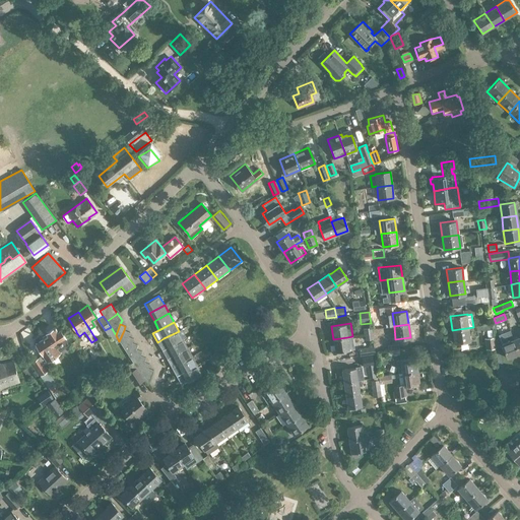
[(492,324),(473,327),(452,330),(454,343),(468,341),(469,346),(477,345),(476,336),(478,335),(477,331),(493,330),(492,324)]
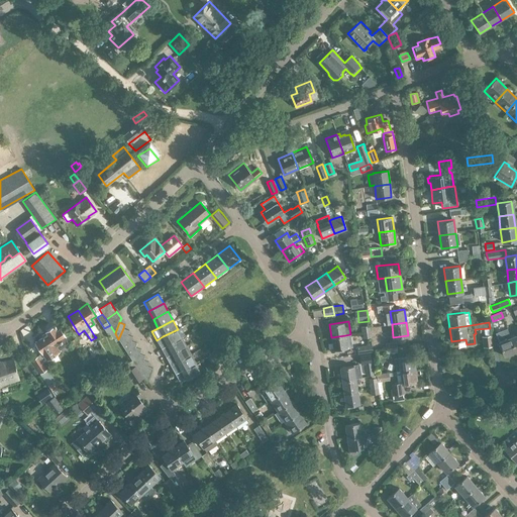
[(114,336),(116,335),(115,333),(110,325),(104,328),(109,336),(110,335),(112,338),(114,336)]
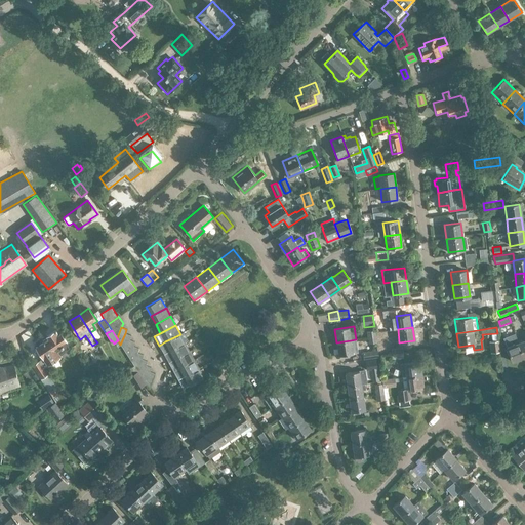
[(68,342),(61,332),(57,334),(55,331),(46,336),(47,339),(54,351),(55,351),(68,342)]
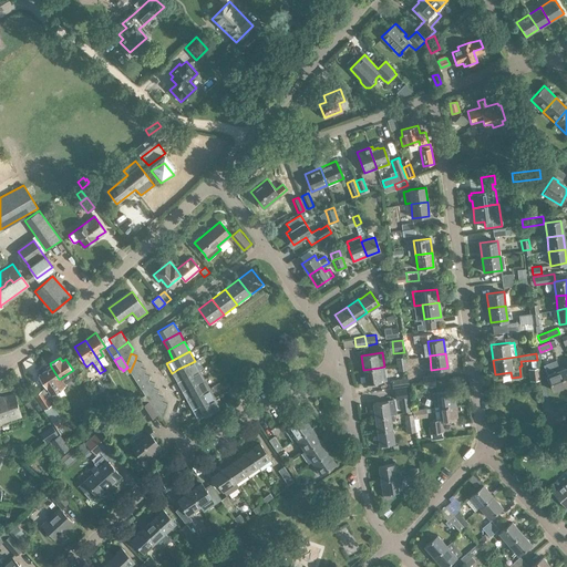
[(198,359),(195,361),(178,369),(183,378),(199,369),(203,368),(198,359)]
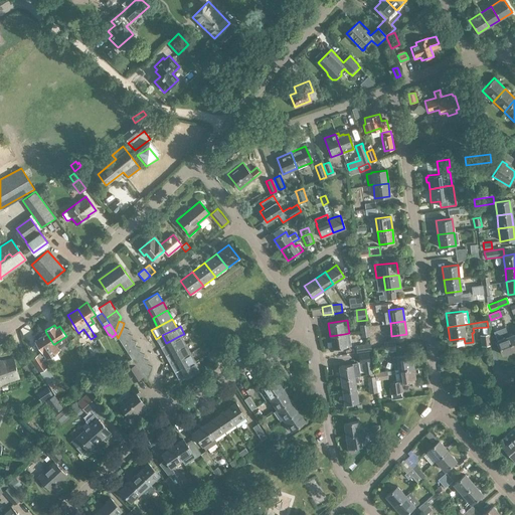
[(123,327),(118,338),(122,344),(127,333),(128,329),(123,327)]
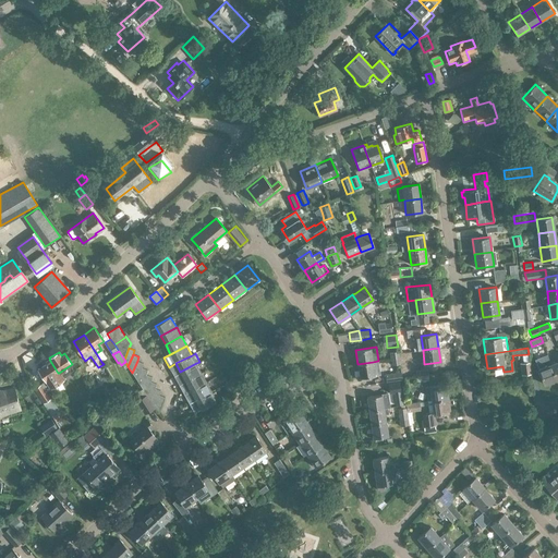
[(557,379),(550,363),(549,359),(548,359),(547,355),(535,360),(537,363),(536,363),(538,368),(537,368),(544,385),(557,379)]
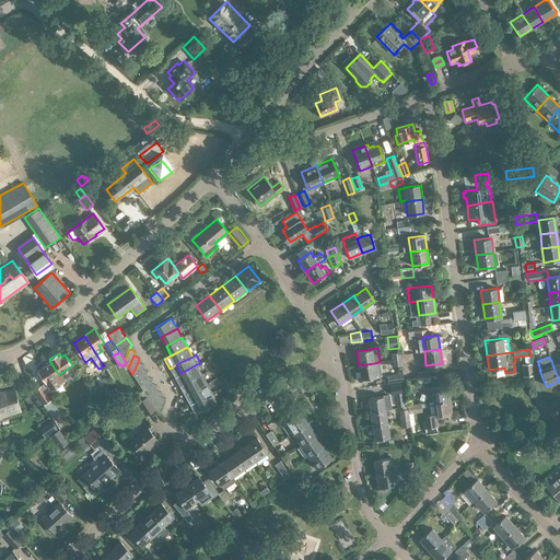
[(41,385),(34,389),(51,417),(60,411),(47,392),(63,381),(59,374),(58,374),(50,362),(37,371),(45,382),(41,385)]
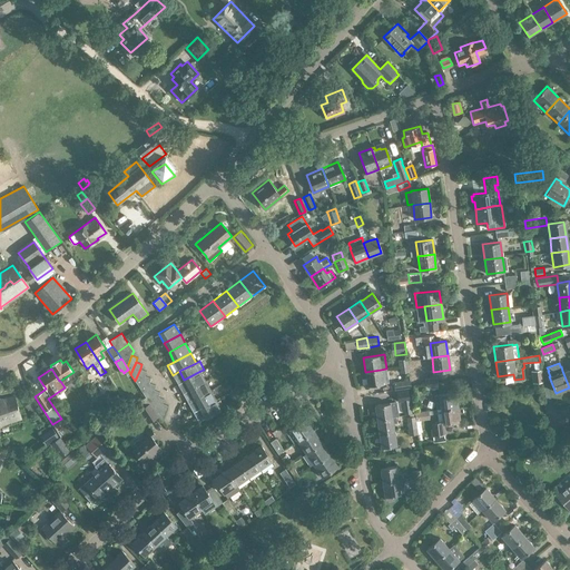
[(147,371),(140,369),(135,381),(139,387),(145,375),(147,371)]
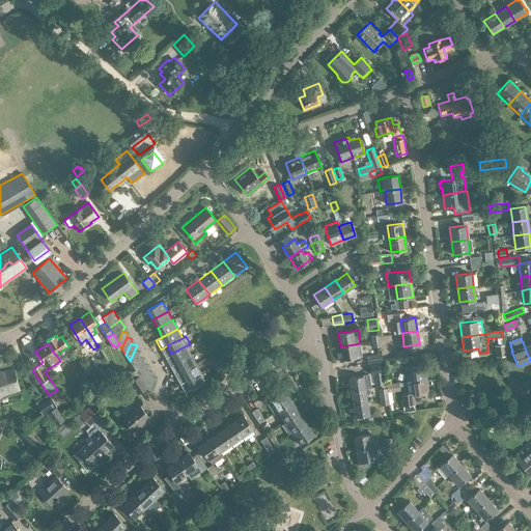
[(355,344),(340,346),(342,359),(357,357),(355,344)]
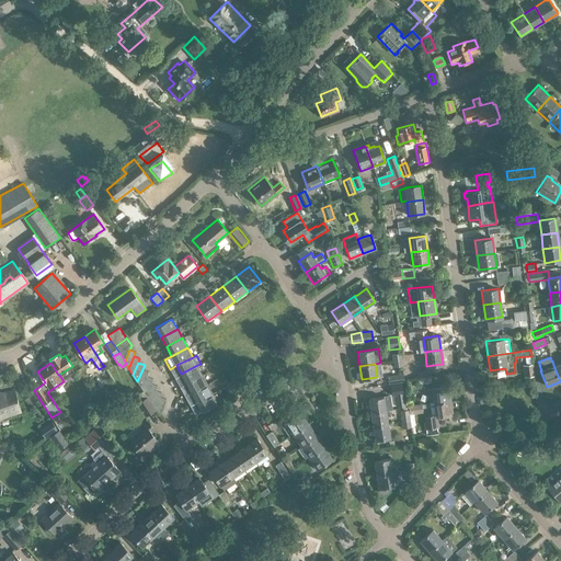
[(535,375),(533,364),(531,364),(526,364),(523,365),(524,377),(535,375)]
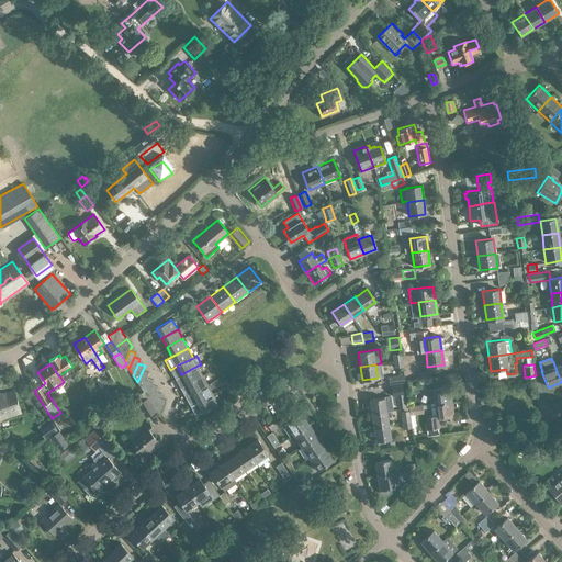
[(198,366),(181,374),(187,384),(203,375),(198,366)]
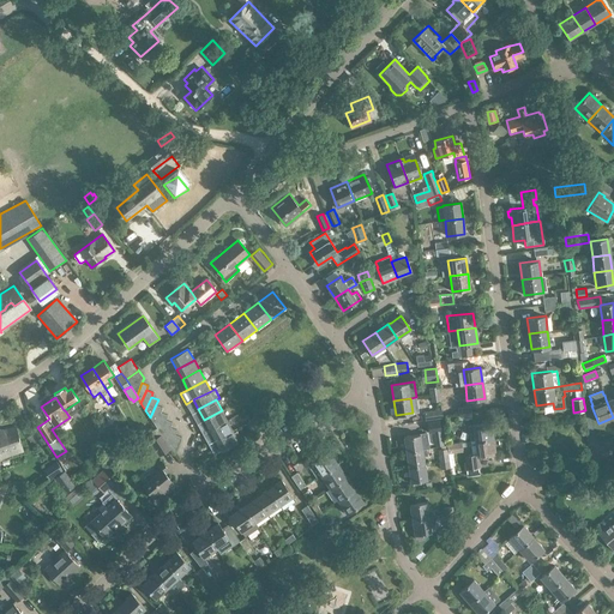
[(95,410),(89,402),(84,405),(90,414),(95,410)]
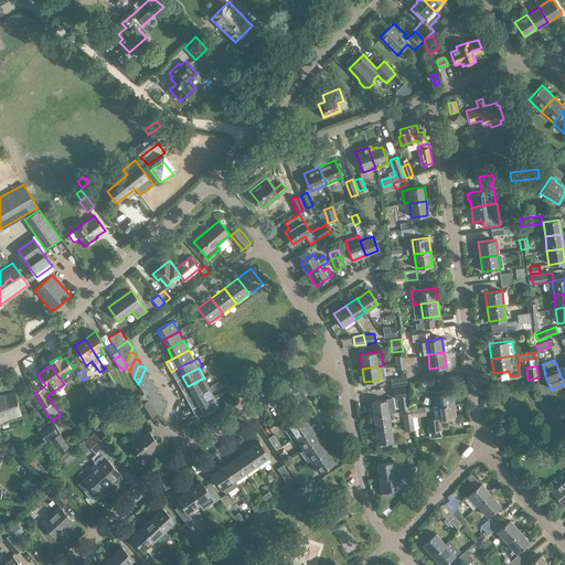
[(149,374),(144,372),(138,384),(142,391),(148,379),(149,374)]
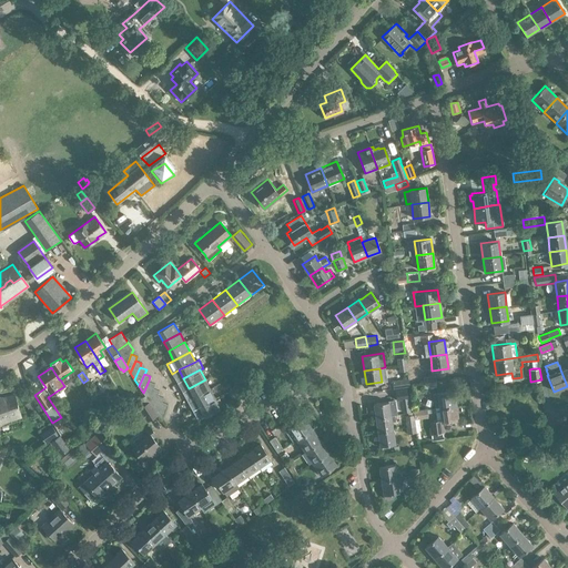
[(409,386),(408,378),(392,381),(394,388),(409,386)]
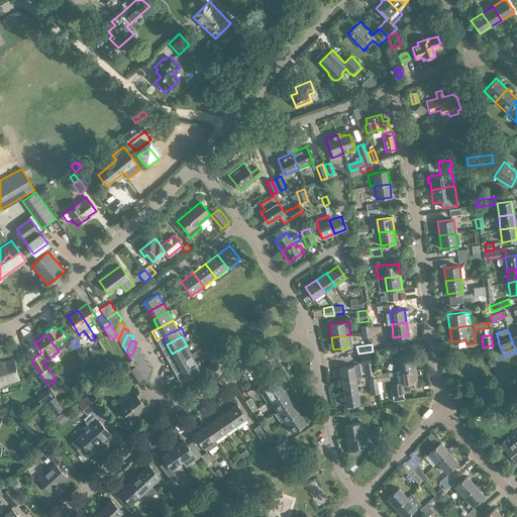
[(191,354),(187,345),(172,353),(177,362),(191,354)]
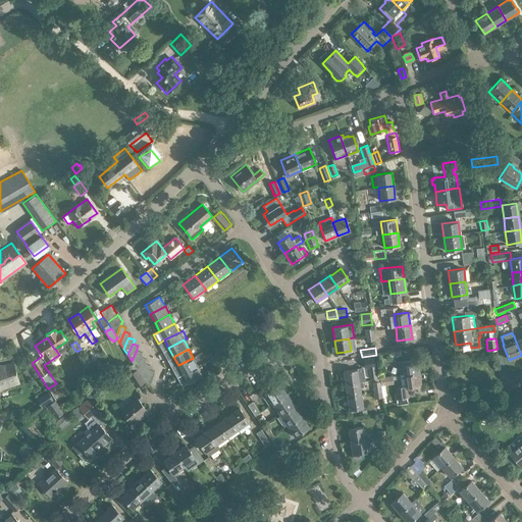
[(142,353),(137,350),(132,361),(135,365),(136,368),(141,357),(142,353)]
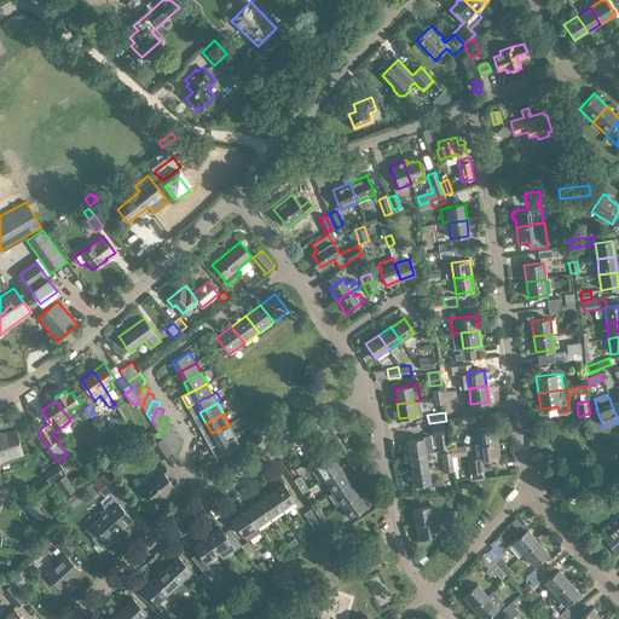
[(173,426),(167,423),(161,437),(162,438),(166,444),(172,431),(173,426)]
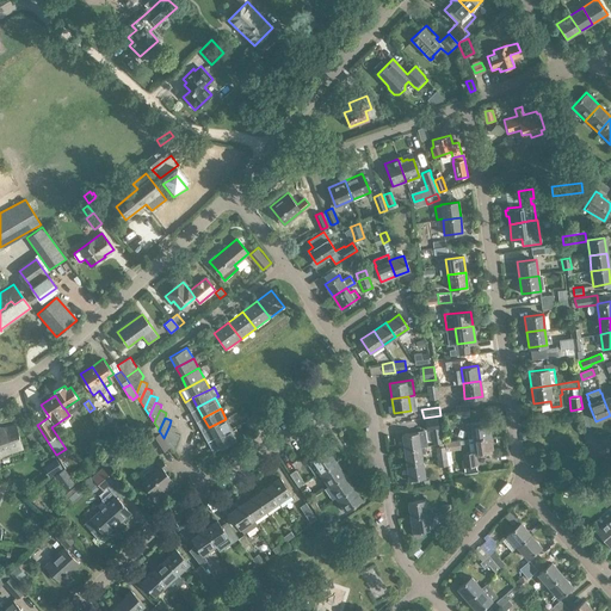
[(226,419),(209,427),(214,438),(232,429),(226,419)]
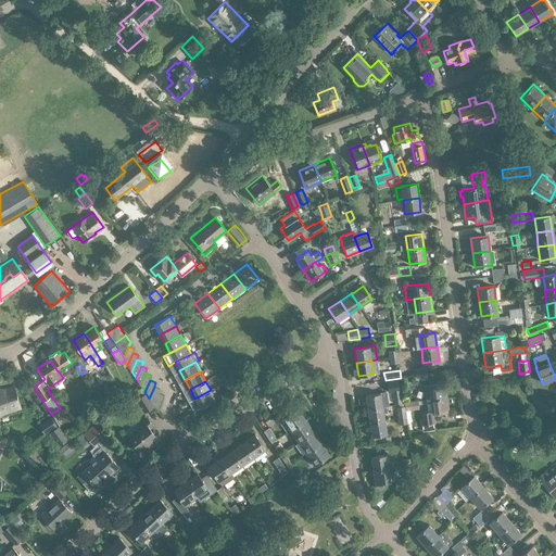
[(426,399),(446,396),(445,381),(428,383),(428,384),(424,386),(426,399)]
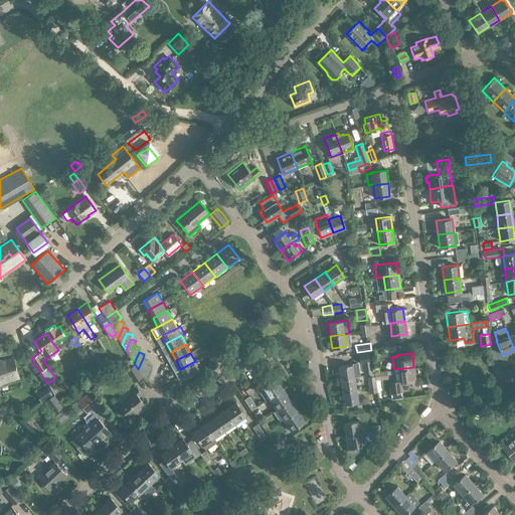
[(0,361),(0,384),(18,379),(12,358),(0,361)]
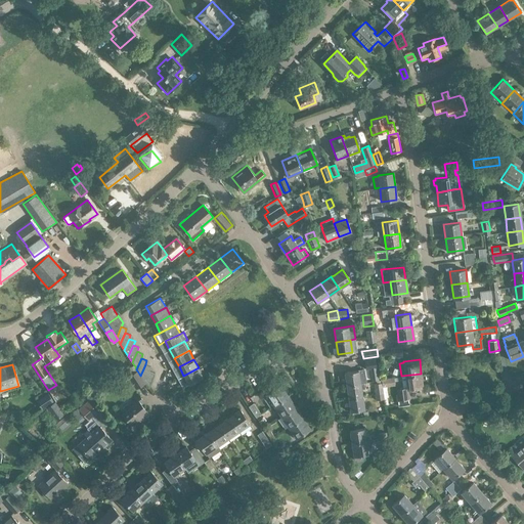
[(145,364),(140,376),(144,382),(149,370),(150,366),(145,364)]
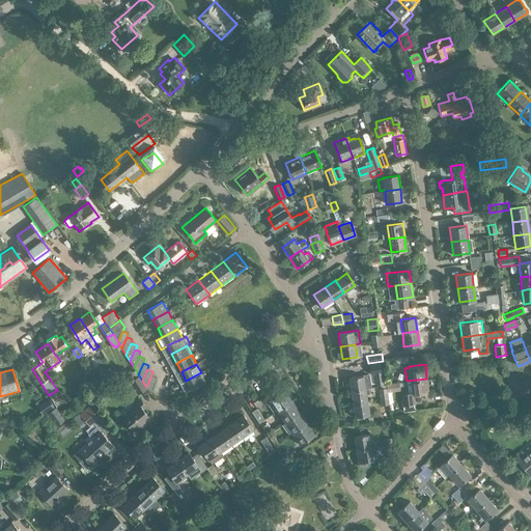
[(201,372),(186,381),(179,384),(185,393),(206,382),(201,372)]
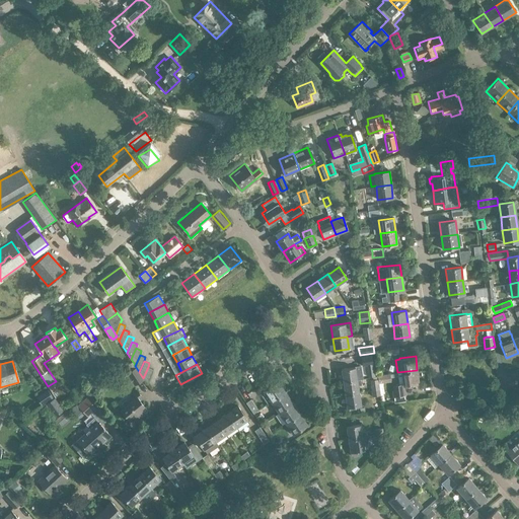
[(355,366),(356,367),(341,369),(343,381),(361,379),(363,379),(361,365),(355,366)]
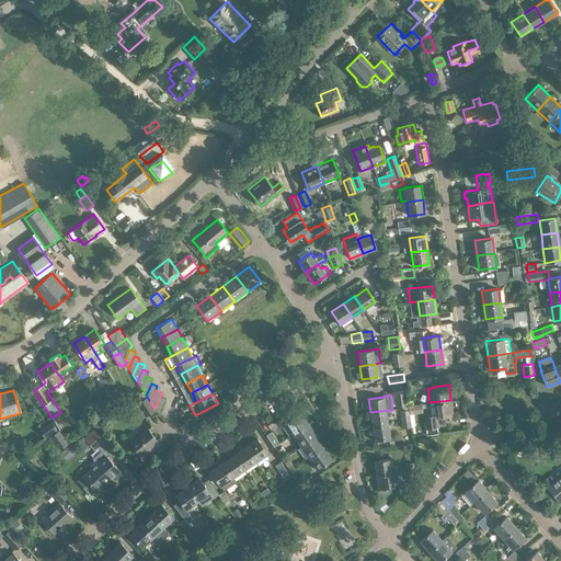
[(150,402),(147,397),(137,403),(146,416),(156,410),(155,409),(150,402)]
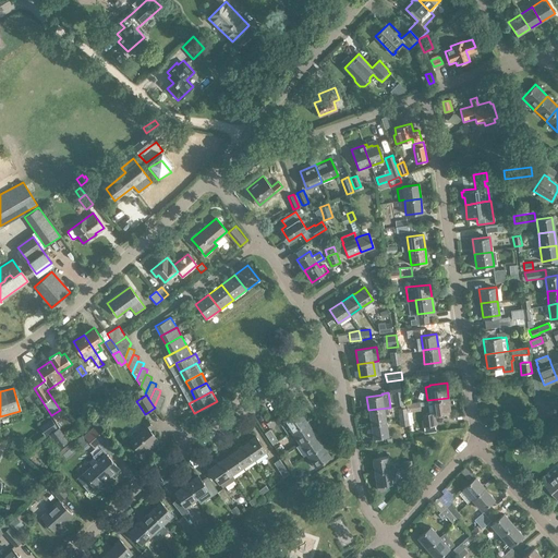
[(165,397),(159,395),(154,407),(155,408),(158,413),(165,397)]
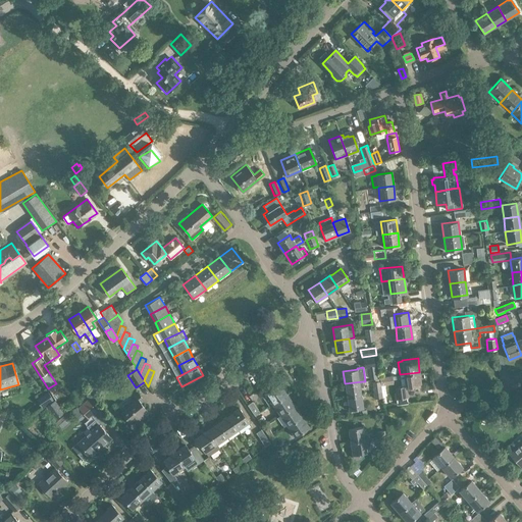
[(419,372),(400,374),(401,386),(398,387),(399,393),(406,392),(406,387),(421,385),(419,372)]
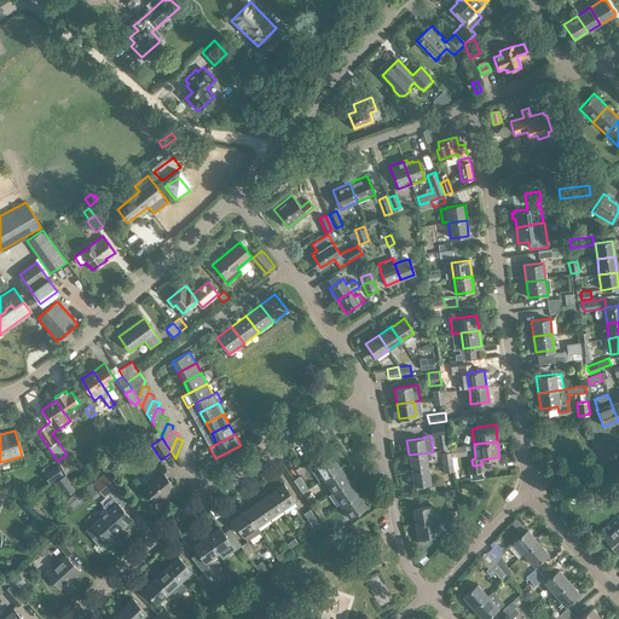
[(467,455),(467,450),(474,449),(474,445),(450,449),(451,456),(451,457),(467,455)]
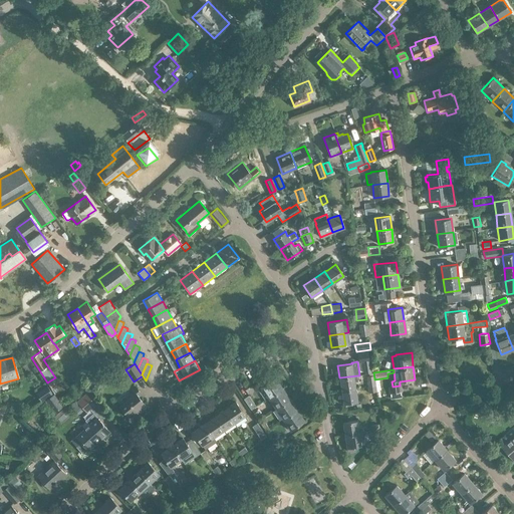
[(357,375),(339,377),(341,392),(355,389),(354,381),(358,381),(357,375)]
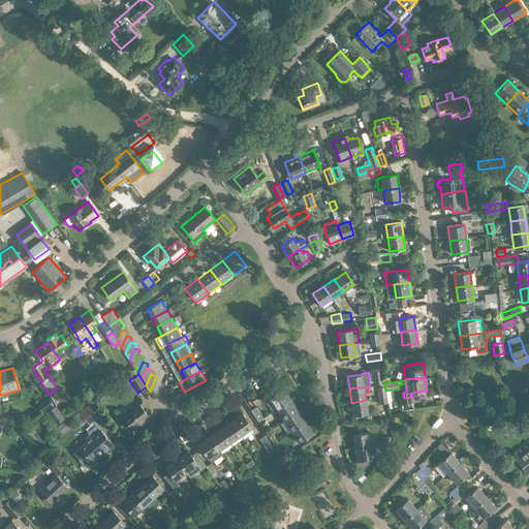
[(385,386),(377,387),(378,399),(386,397),(385,391),(385,390),(385,386)]
